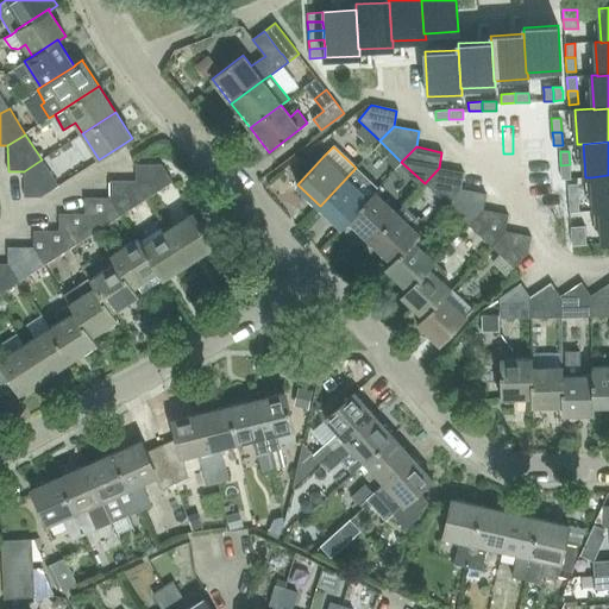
[(42,159),(24,171),(24,198),(42,198),(58,187),(42,159)]
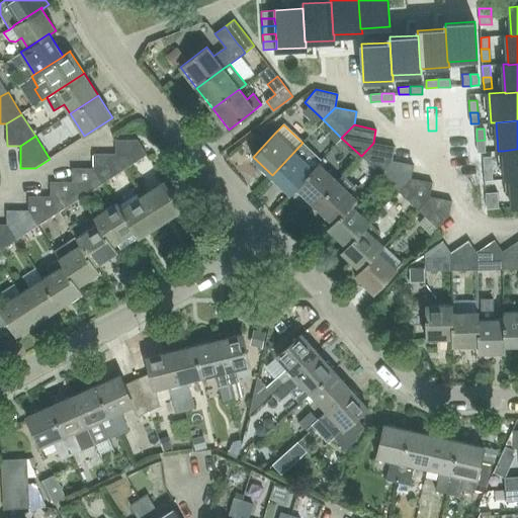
[(116,140),(116,154),(125,169),(147,155),(138,141),(116,140)]
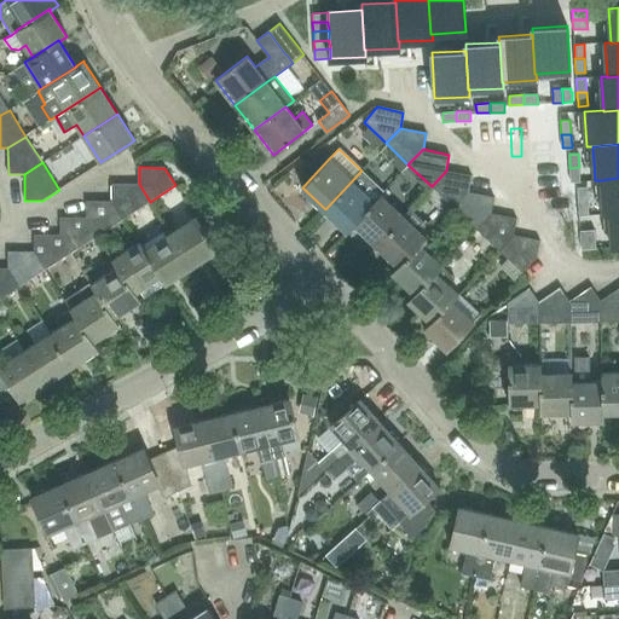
[(580,181),(579,167),(570,168),(570,169),(571,174),(571,181),(578,181),(580,181)]
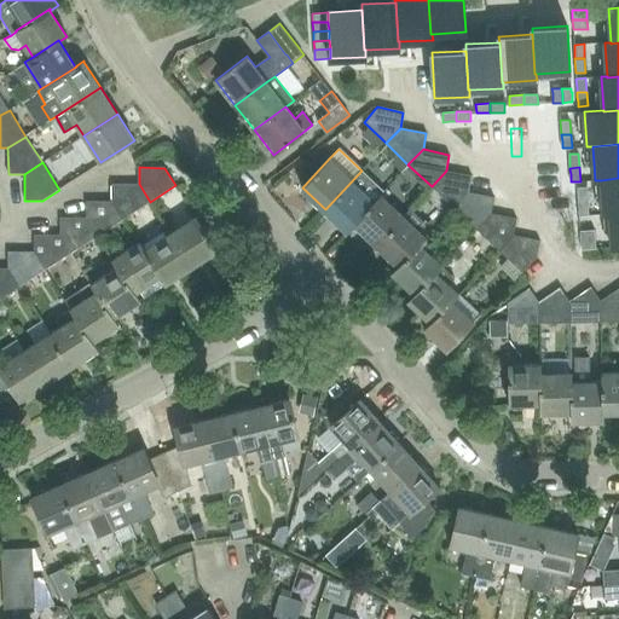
[(362,171),(325,209),(348,231),(354,225),(381,195),(385,191),(362,171)]
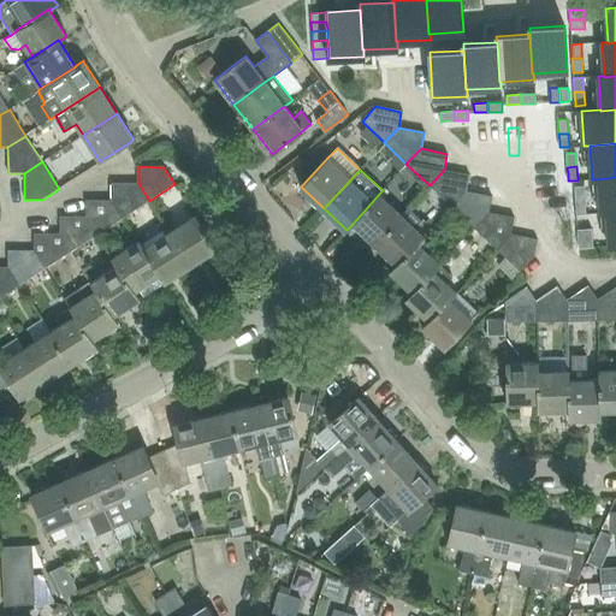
[(444,170),(430,185),(452,208),(467,193),(469,176),(444,170)]
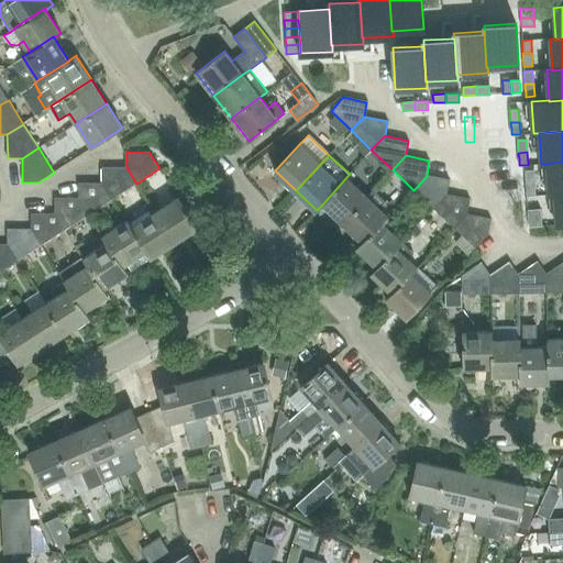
[(562,192),(562,162),(547,164),(549,195),(554,194),(562,192)]
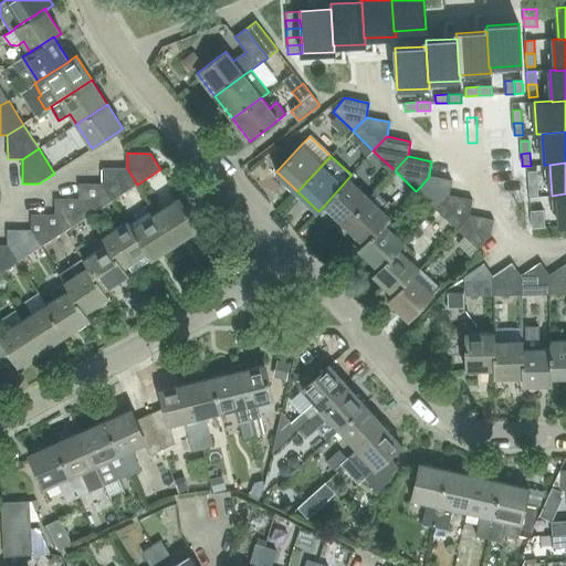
[(102,168),(102,184),(113,200),(137,185),(127,168),(102,168)]
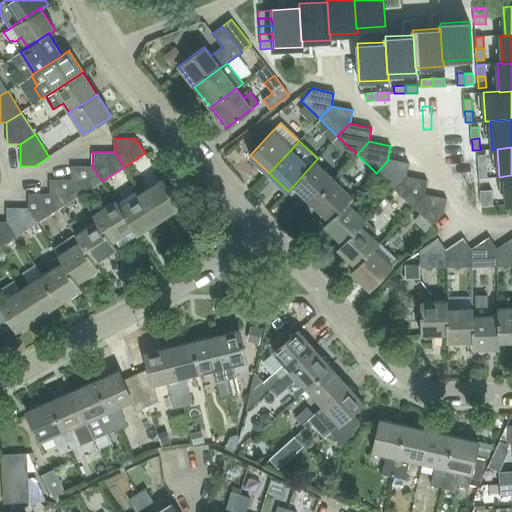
[(479,164),(479,167),(486,166),(486,155),(478,155),(478,163),(479,164)]
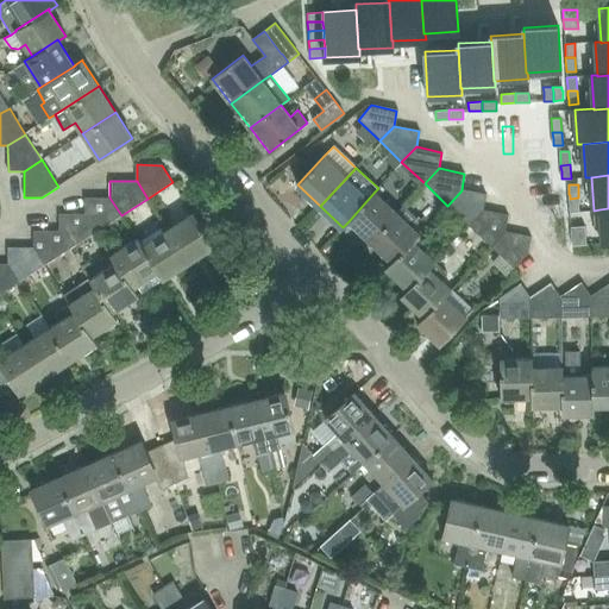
[(462,190),(447,206),(468,225),(482,211),(485,194),(462,190)]
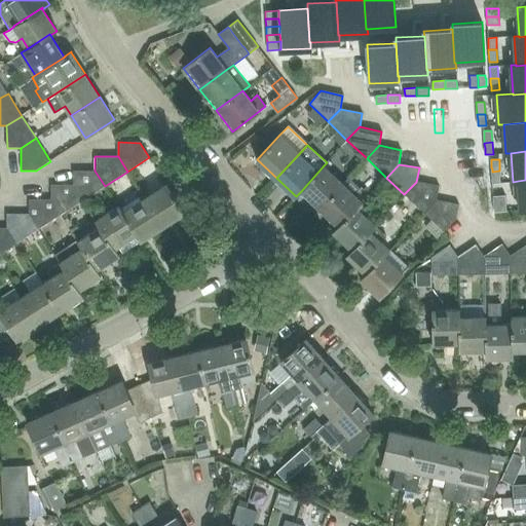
[(324,165),(301,191),(320,209),(343,184),(324,165)]
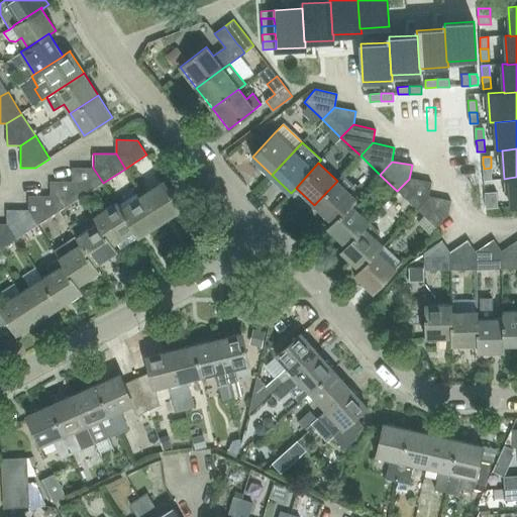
[(72,168),(72,182),(82,197),(103,183),(93,168),(72,168)]
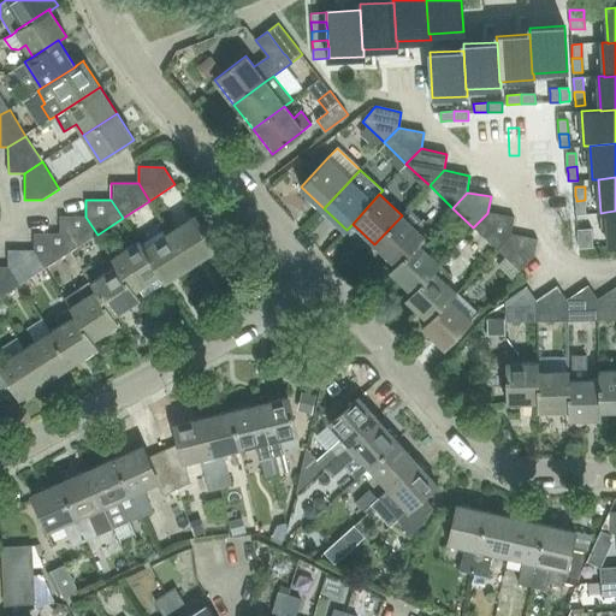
[(586,214),(585,200),(576,201),(576,214),(586,214)]
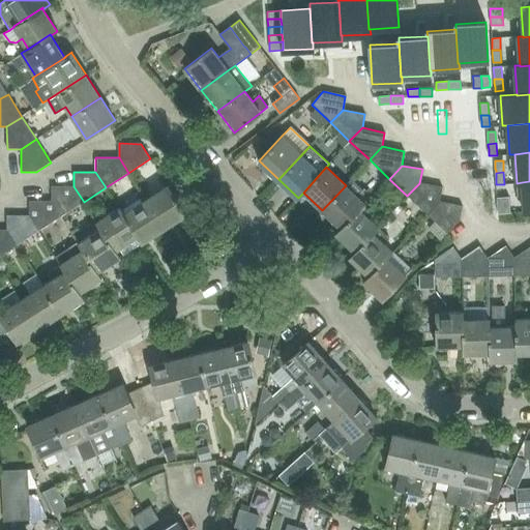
[(346,185),(322,210),(341,228),(342,229),(360,209),(365,204),(357,196),(362,190),(351,179),(346,185)]
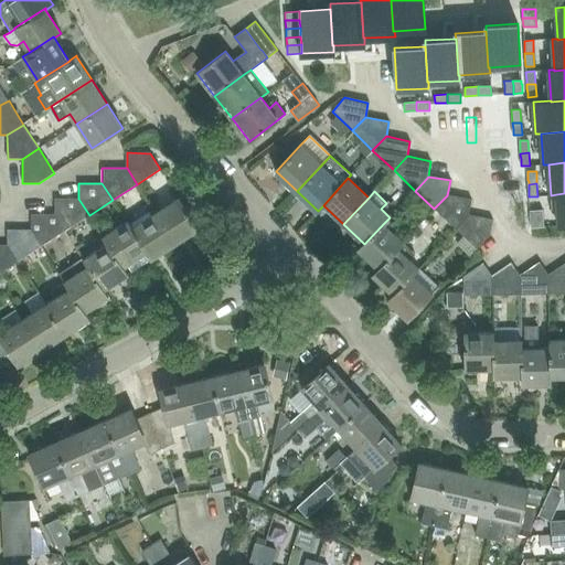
[(447,195),(434,209),(456,230),(469,215),(471,200),(447,195)]
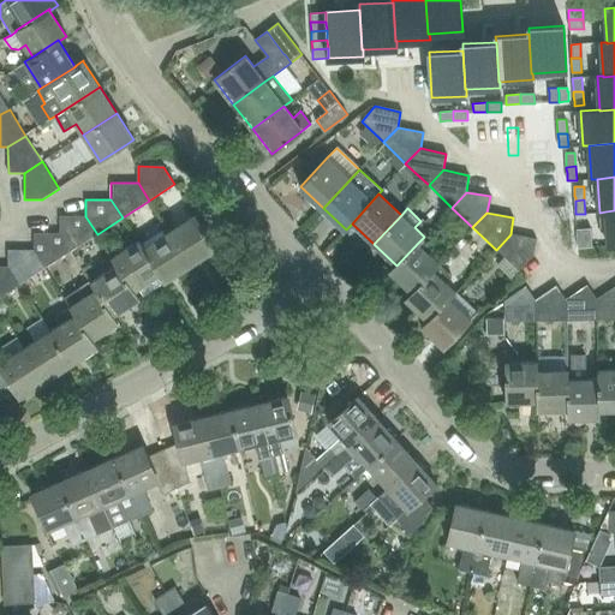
[(196,215),(169,232),(191,266),(218,248),(196,215)]
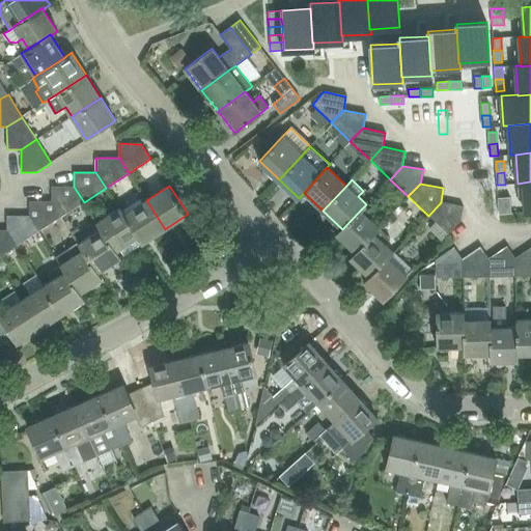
[(51,187),(51,201),(60,217),(84,202),(74,187),(51,187)]
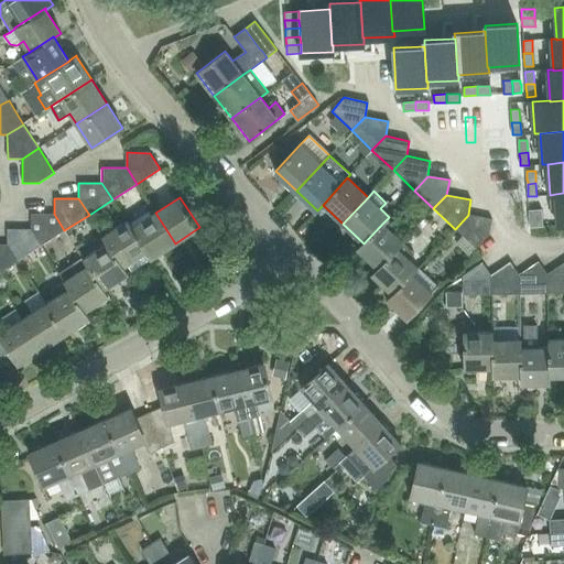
[(529,209),(530,218),(542,217),(542,209),(529,209)]
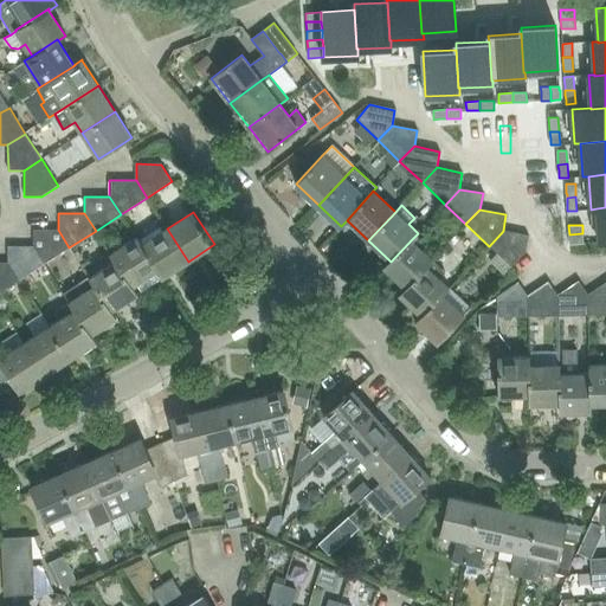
[(167,229),(142,244),(159,270),(158,271),(162,278),(188,262),(167,229)]
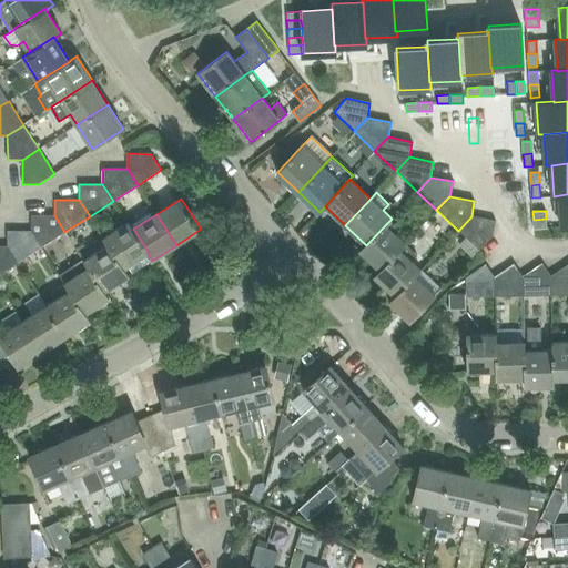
[(31,215),(31,231),(41,247),(64,232),(54,215),(31,215)]
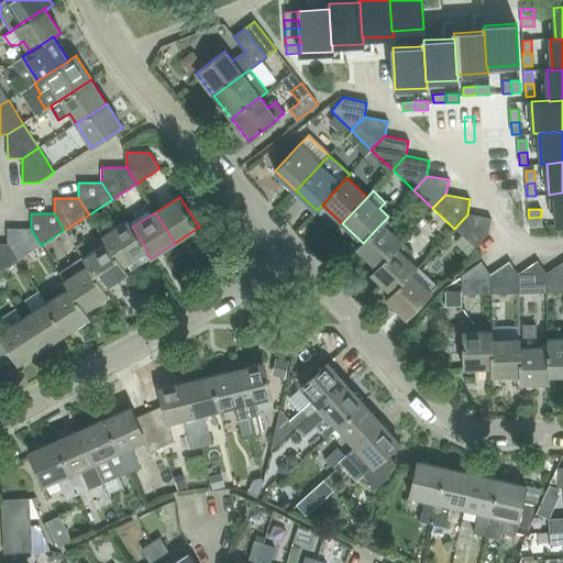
[(467,214),(454,229),(475,249),(475,247),(489,233),(492,219),(467,214)]
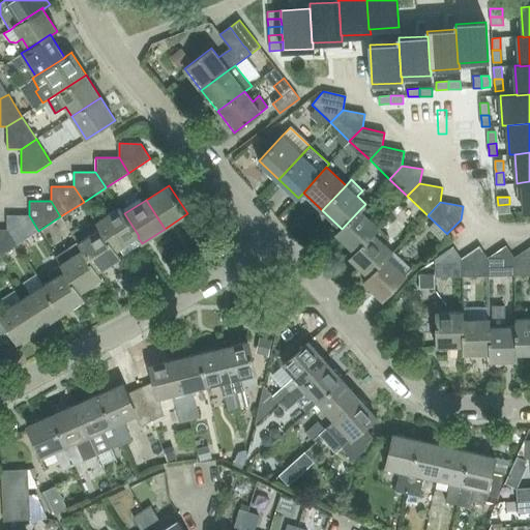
[(502,213),(510,212),(509,204),(498,205),(498,213),(500,213),(501,213),(502,213)]
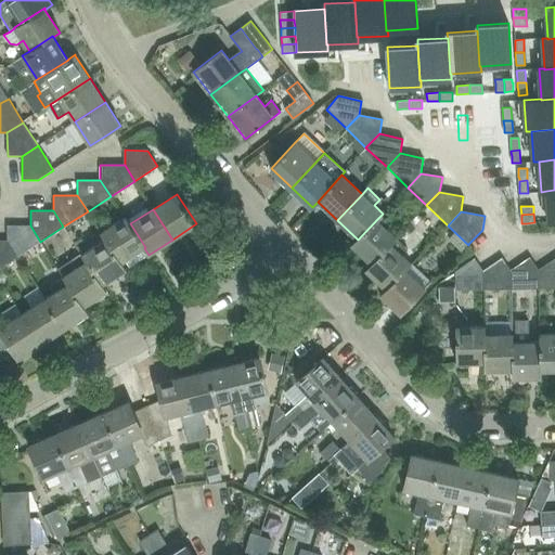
[(126,217),(101,233),(105,240),(120,262),(121,262),(144,248),(145,247),(130,223),(126,217)]
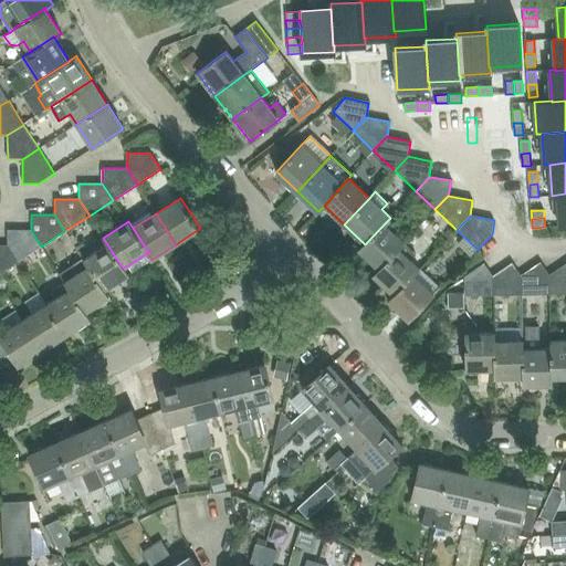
[(364,243),(358,249),(379,269),(380,270),(405,243),(385,223),(365,244),(364,243)]
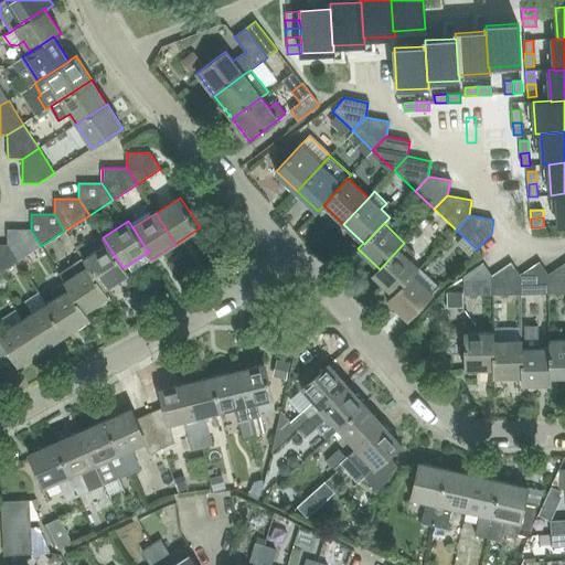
[(8,230),(7,245),(18,262),(41,246),(31,230),(8,230)]
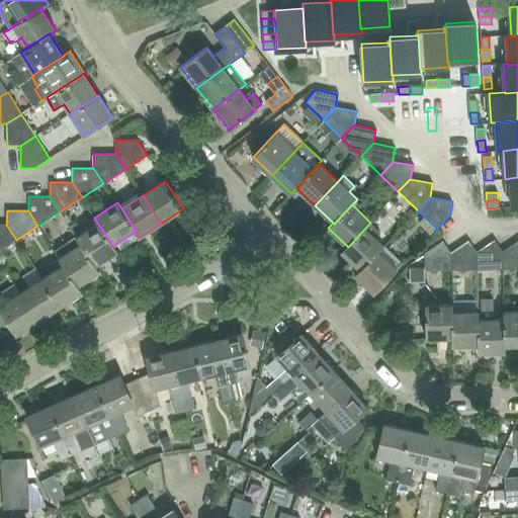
[(347,246),(341,251),(360,269),(361,270),(378,252),(384,246),(375,238),(380,232),(370,223),(348,247),(347,246)]
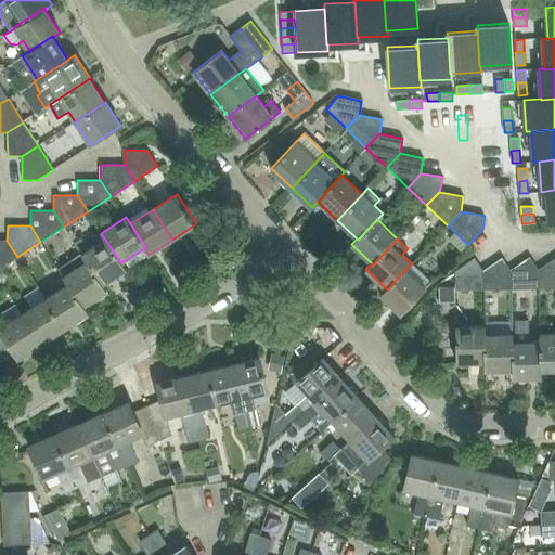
[(105,240),(82,255),(87,261),(102,285),(103,284),(126,269),(121,262),(120,262),(105,240)]
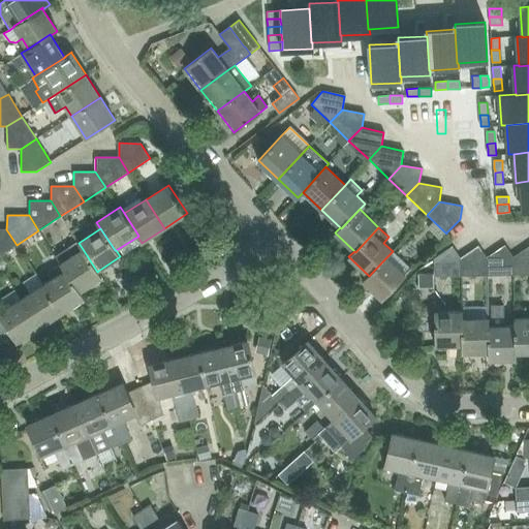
[(0,229),(0,254),(17,245),(6,229),(0,229)]
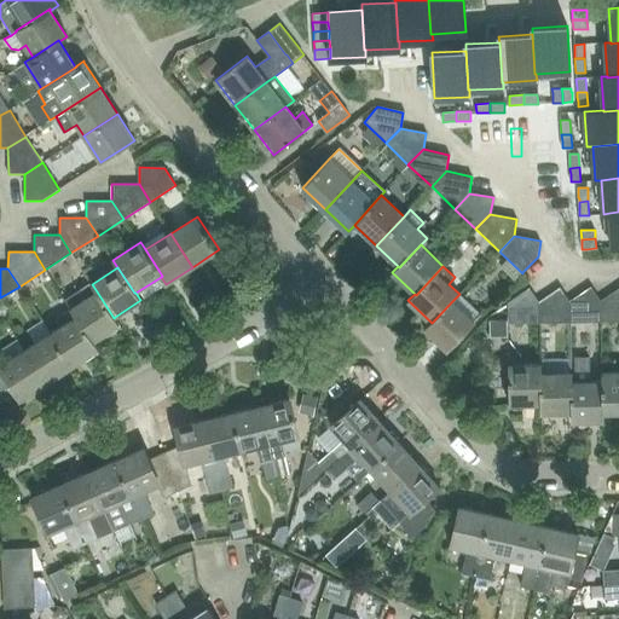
[(80,302),(70,308),(75,317),(92,342),(93,341),(120,324),(115,317),(114,318),(97,291),(92,284),(76,295),(80,302)]
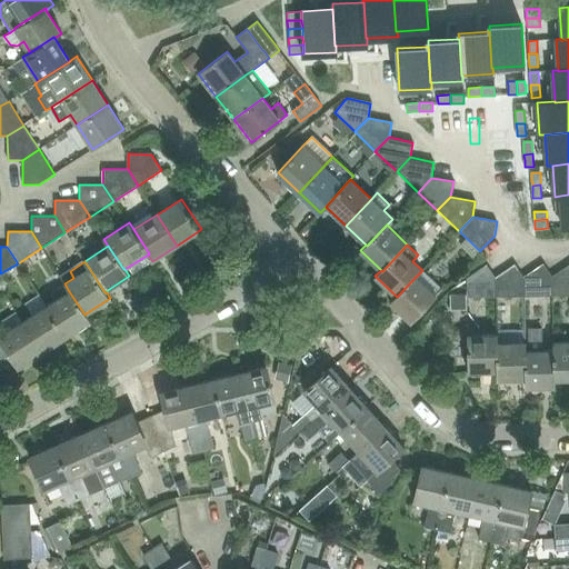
[(552,296),(552,277),(543,262),(523,277),(525,297),(552,296)]
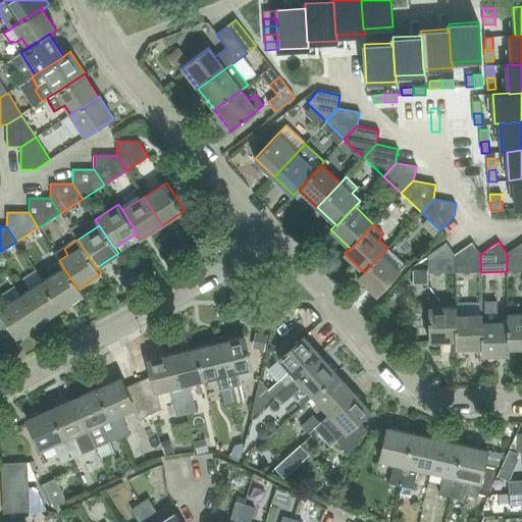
[(472,242),(455,254),(455,272),(481,272),(480,254),(472,242)]
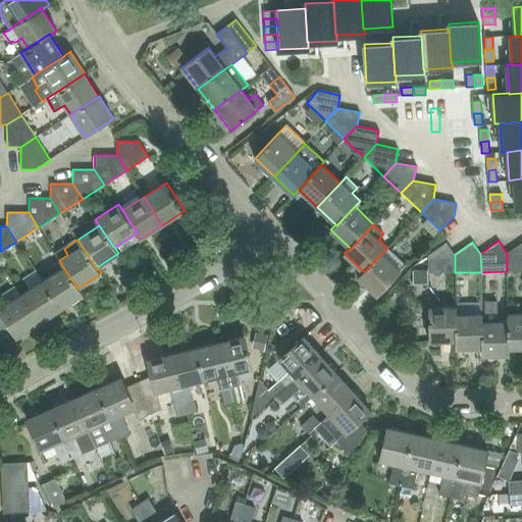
[(447,243),(423,260),(423,272),(455,272),(455,254),(447,243)]
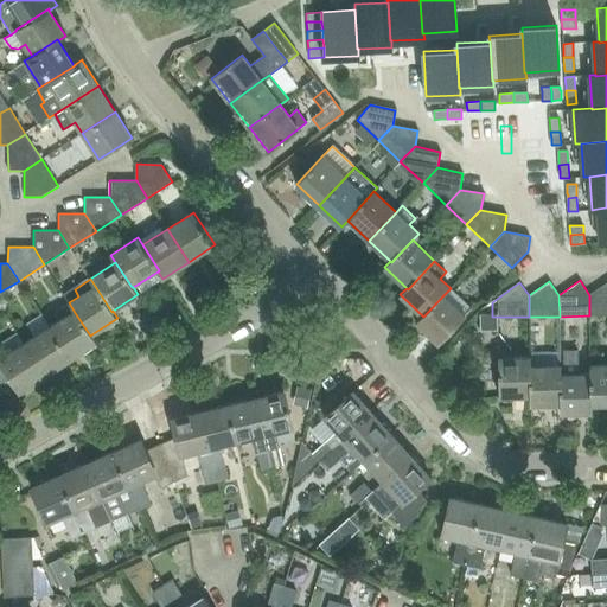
[(606,315),(606,283),(589,295),(589,315),(606,315)]
